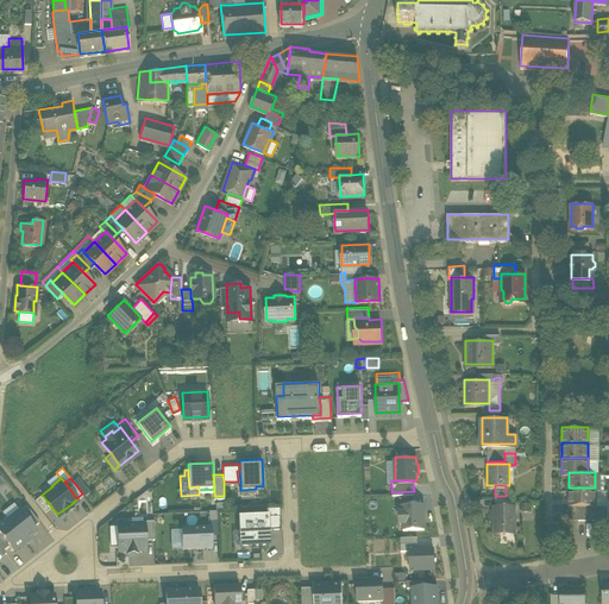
[(596,503),(595,488),(569,488),(569,503),(571,503),(578,503),(585,503),(592,503),(596,503)]
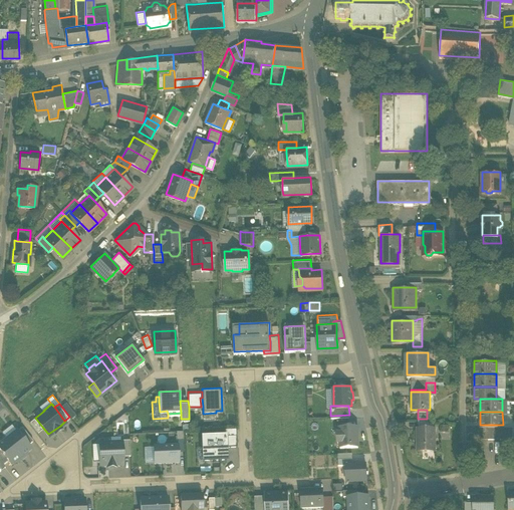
[(38,431),(42,427),(35,418),(34,417),(30,420),(38,431)]
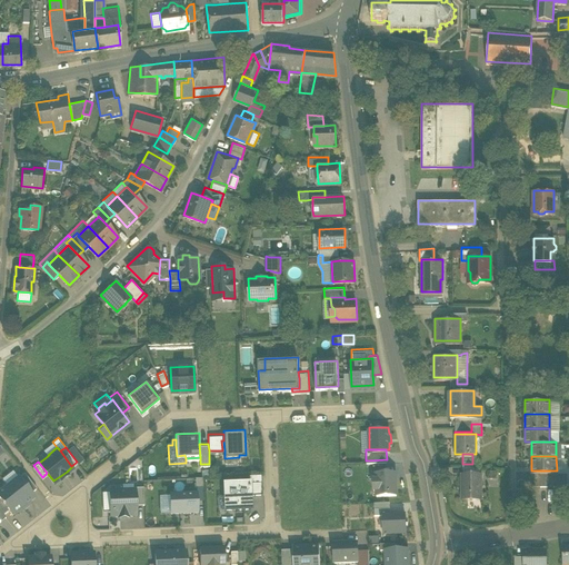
[(2,476),(7,483),(18,474),(12,468),(2,476)]
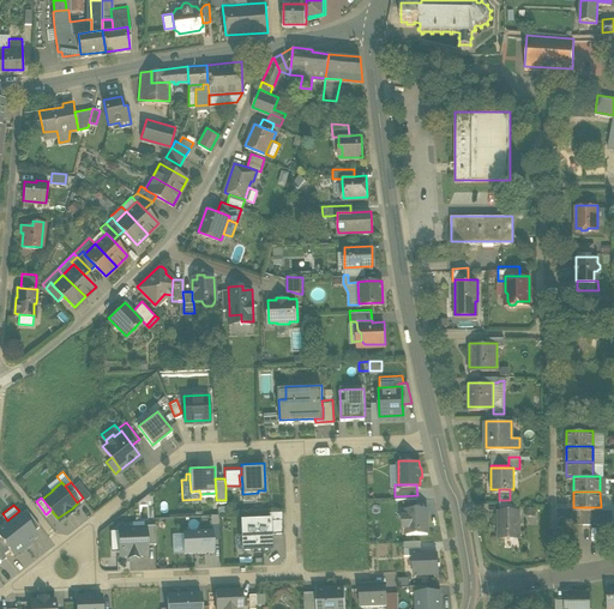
[(20,512),(34,529),(40,524),(26,507),(20,512)]
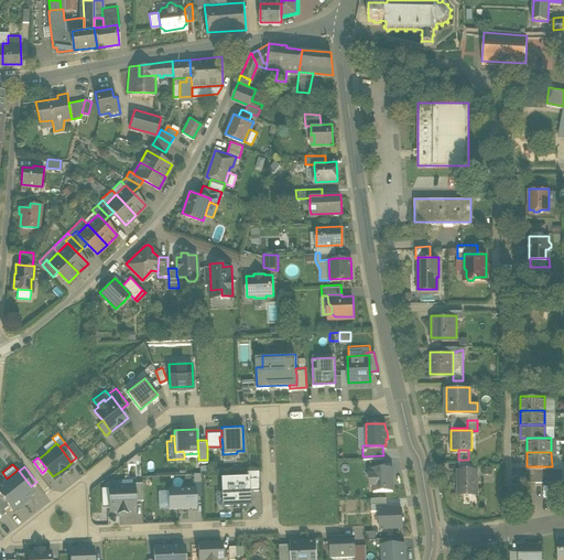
[(372,483),(373,488),(392,488),(391,466),(372,466),(372,473),(370,473),(370,483),(372,483)]
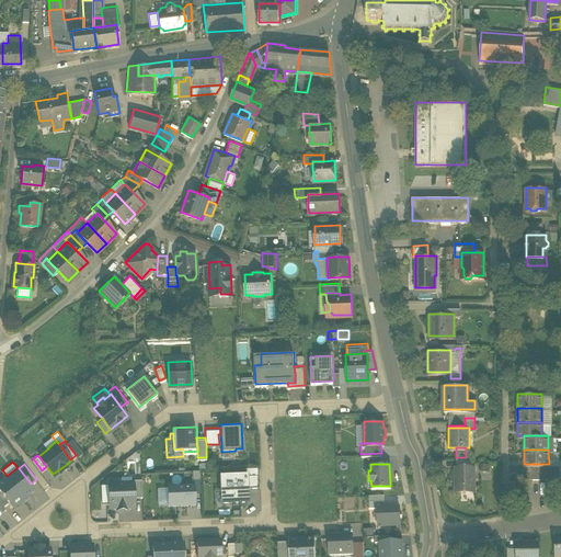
[(244,466),(244,473),(247,473),(247,486),(259,485),(258,465),(244,466)]
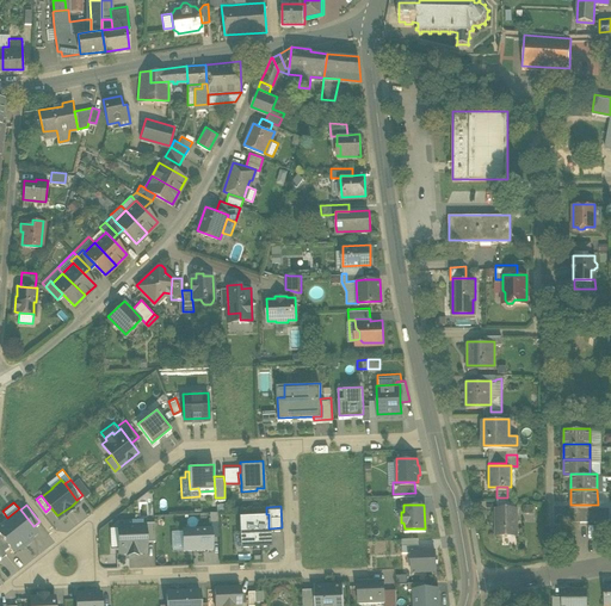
[(495,532),(517,532),(517,506),(516,506),(497,506),(495,506),(495,532)]
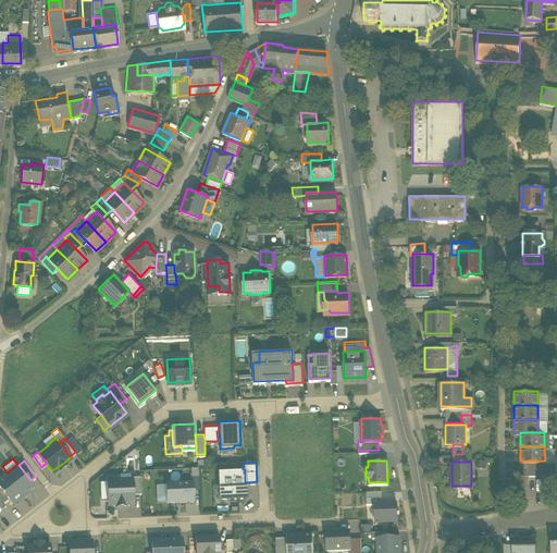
[(507,462),(505,472),(517,474),(519,464),(507,462)]
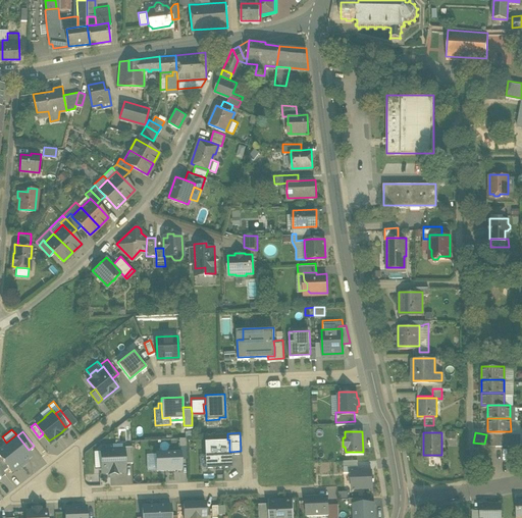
[(6,443),(22,463),(27,461),(24,459),(32,454),(29,450),(17,435),(16,434),(6,443)]
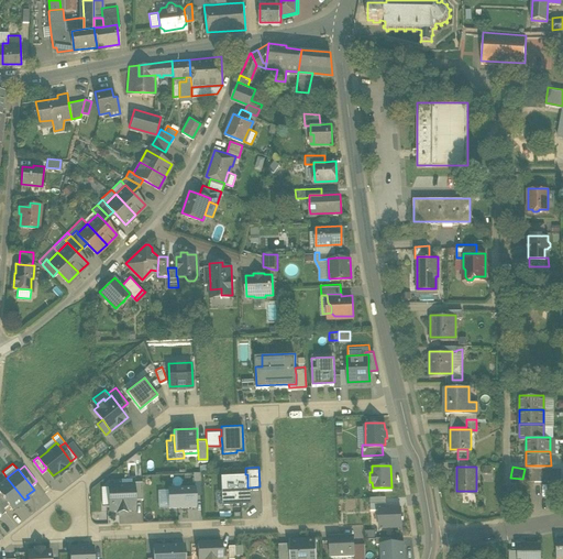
[(222,502),(249,501),(247,488),(247,474),(245,474),(221,475),(222,488),(222,502)]
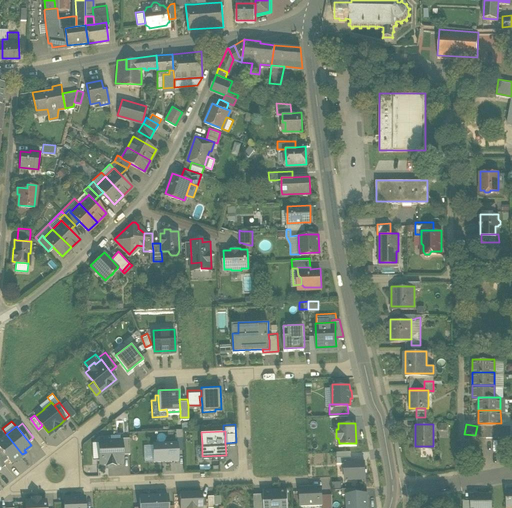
[(22,454),(6,434),(0,438),(0,446),(8,457),(11,461),(18,455),(19,457),(22,454)]
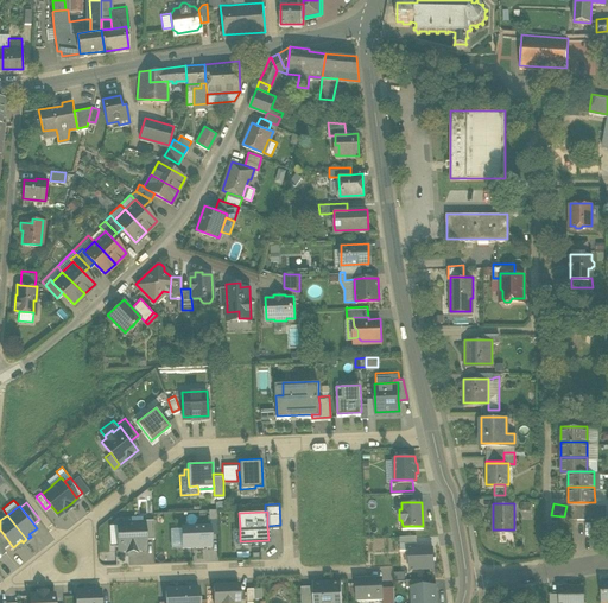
[(143,518),(143,520),(144,520),(145,537),(153,537),(153,518),(143,518)]
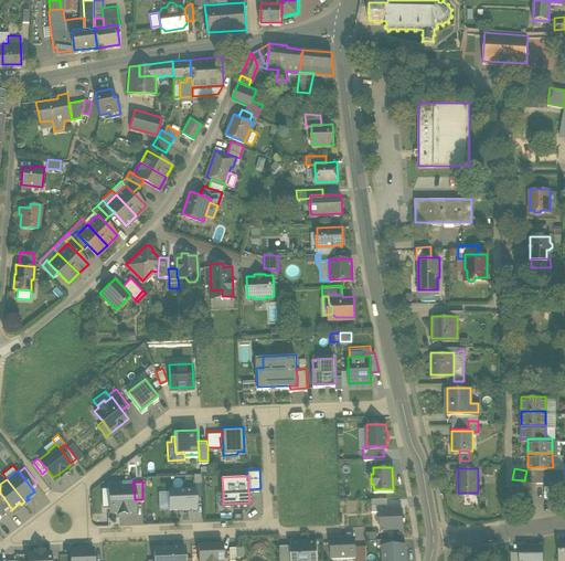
[(118,508),(118,510),(127,510),(127,508),(135,508),(135,499),(134,484),(132,484),(121,484),(109,485),(109,486),(110,504),(110,509),(118,508)]
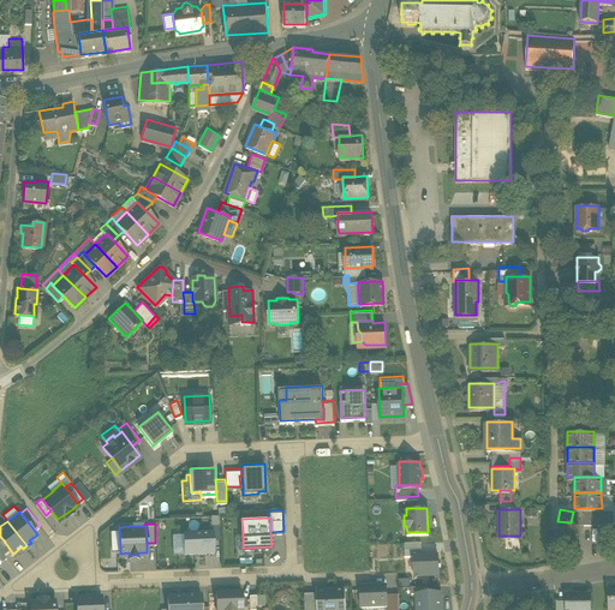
[(213,530),(184,531),(184,550),(184,551),(214,550),(213,537),(213,530)]
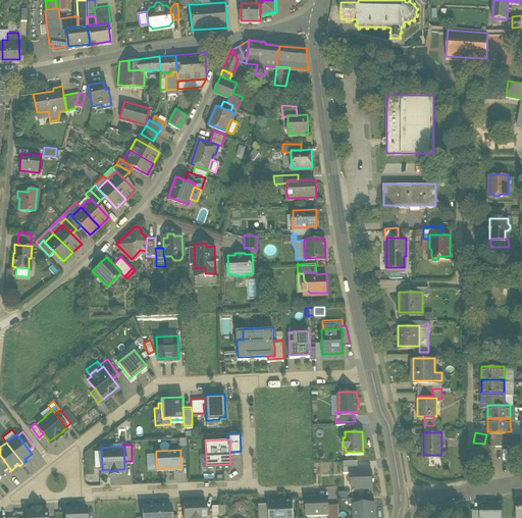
[(156,467),(156,451),(146,452),(147,468),(156,467)]
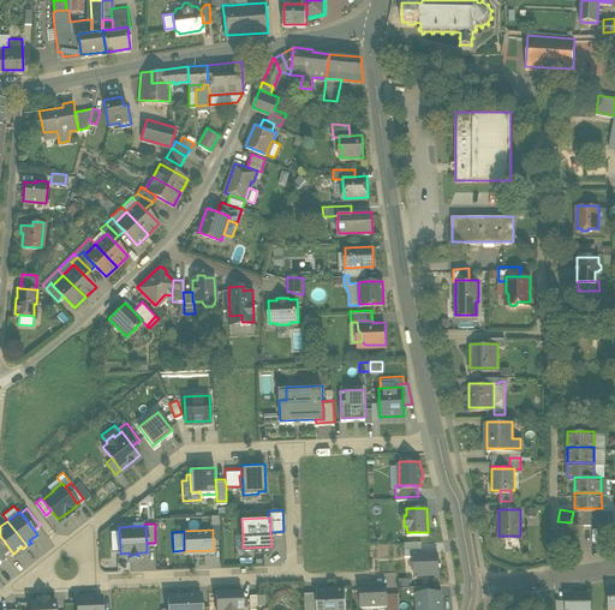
[(405,554),(413,554),(422,552),(421,539),(404,539),(405,554)]
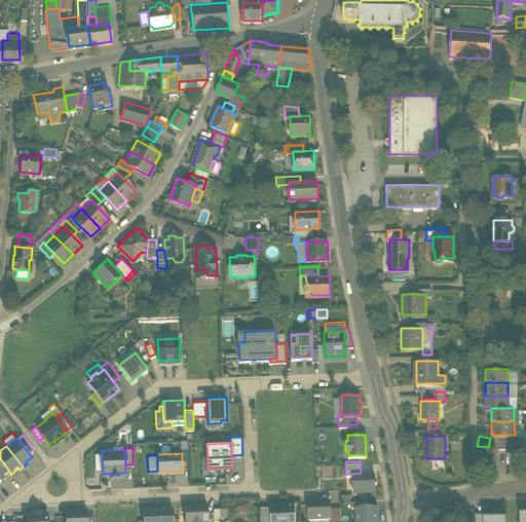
[(375,488),(374,473),(361,473),(353,474),(353,489),(375,488)]
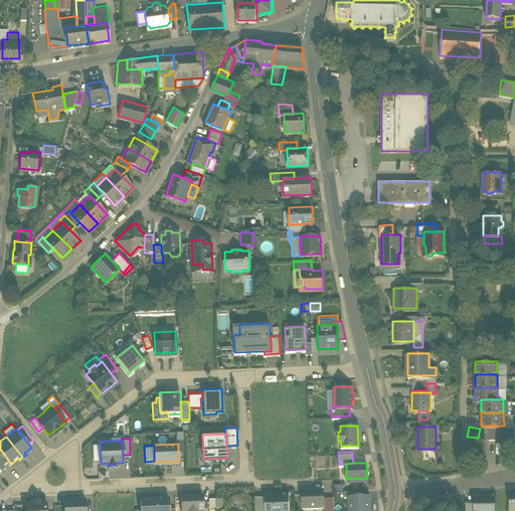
[(303,506),(324,505),(324,495),(323,488),(302,489),(303,506)]
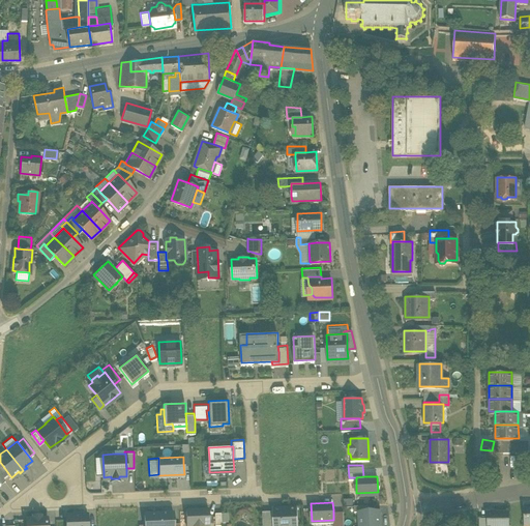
[(297,525),(298,522),(297,522),(298,520),(297,503),(275,504),(275,508),(272,508),(273,525),(272,525),(297,525)]
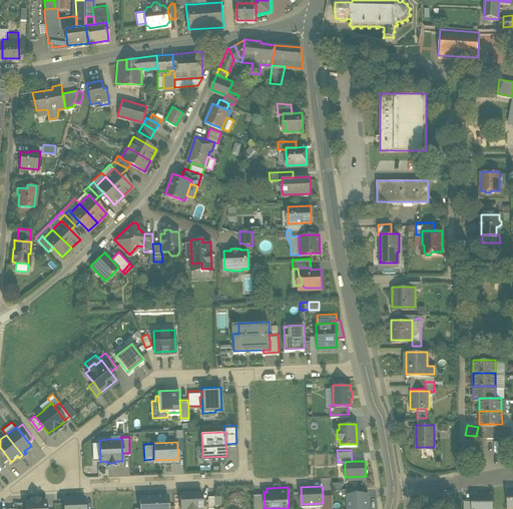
[(195,508),(202,508),(201,491),(180,492),(180,508),(195,508)]
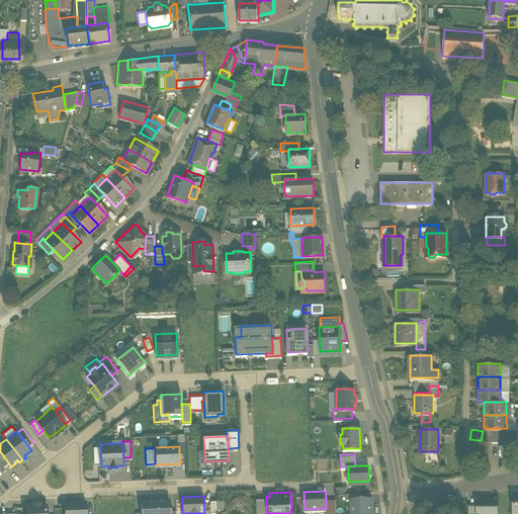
[(267,513),(266,497),(257,497),(257,513),(267,513)]
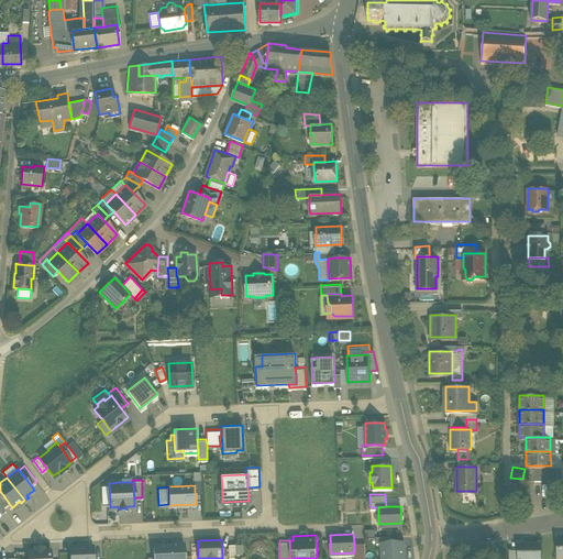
[(392,540),(382,541),(382,558),(403,558),(403,540),(392,540)]
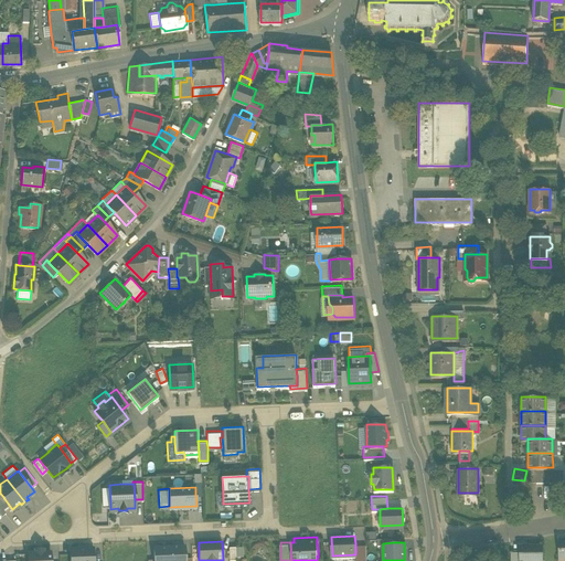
[(366,560),(366,543),(355,543),(355,554),(355,560),(366,560)]
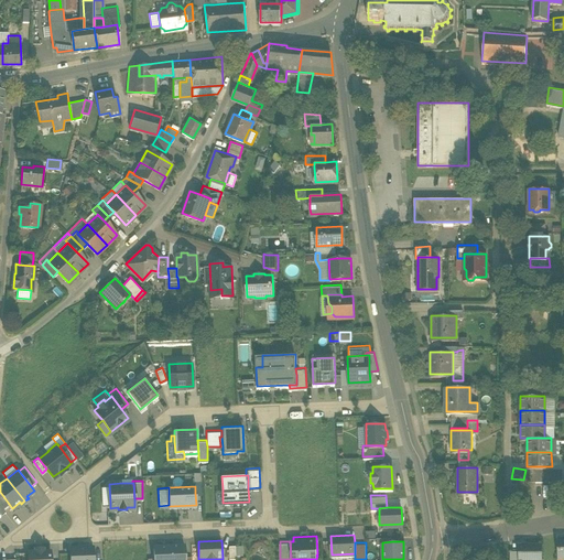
[(541,559),(541,542),(519,542),(519,549),(518,559),(541,559)]
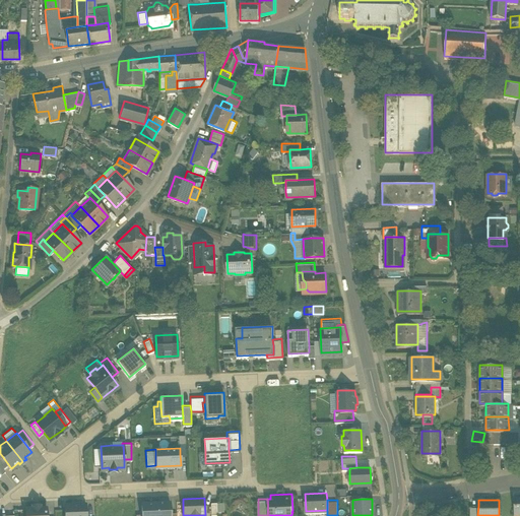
[(155,515),(170,515),(171,511),(170,501),(155,502),(155,515)]
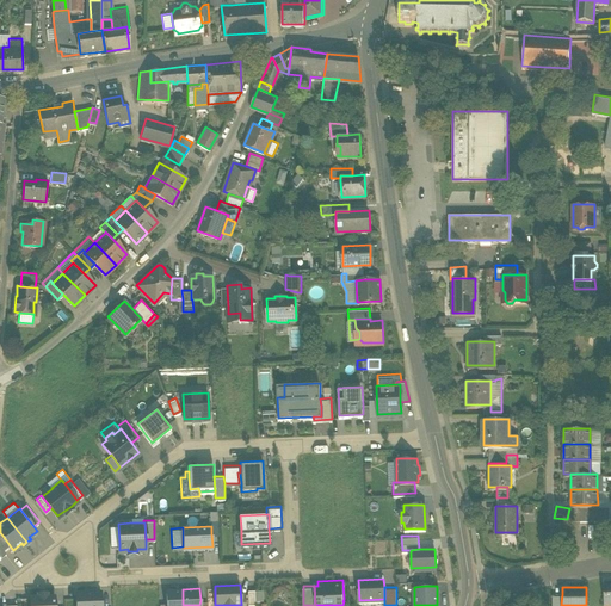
[(183,605),(183,589),(166,589),(167,603),(166,605),(183,605)]
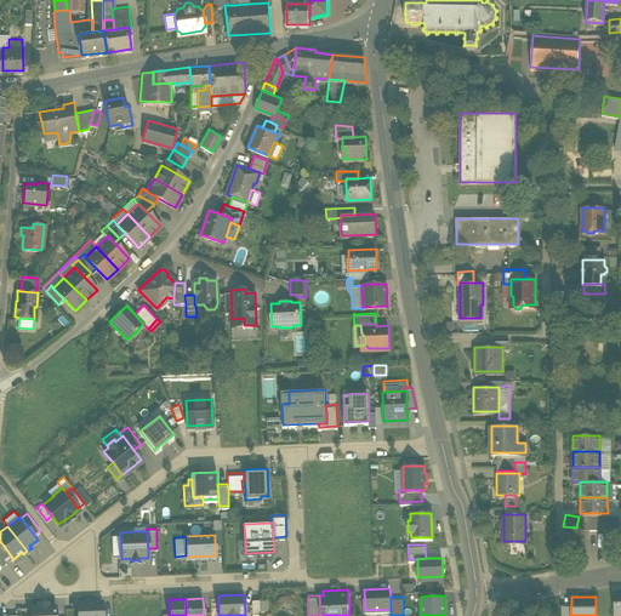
[(102,615),(102,600),(78,600),(78,615),(102,615)]
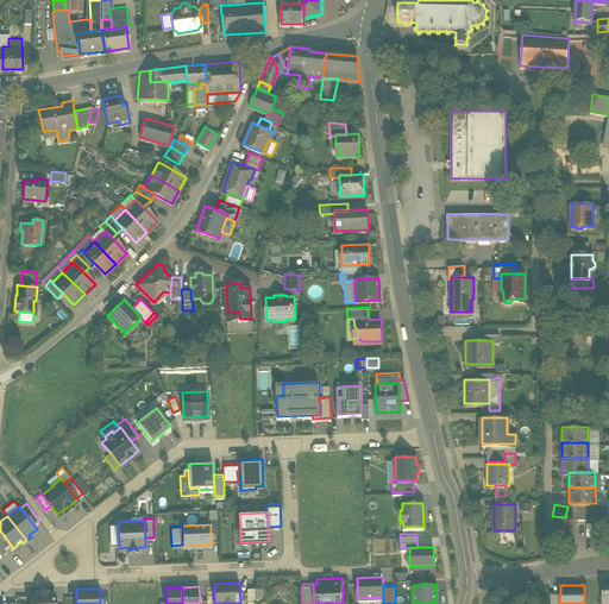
[(54,603),(54,592),(46,592),(46,591),(38,591),(38,593),(31,593),(30,603),(54,603)]
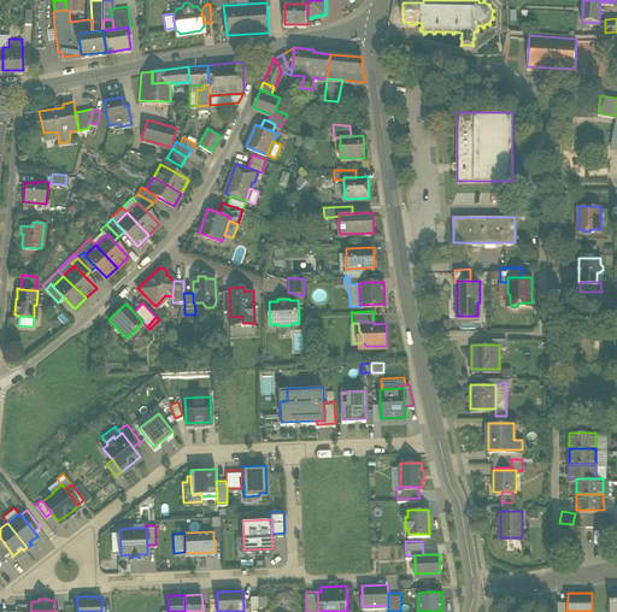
[(557,611),(566,611),(568,600),(557,600),(557,611)]
